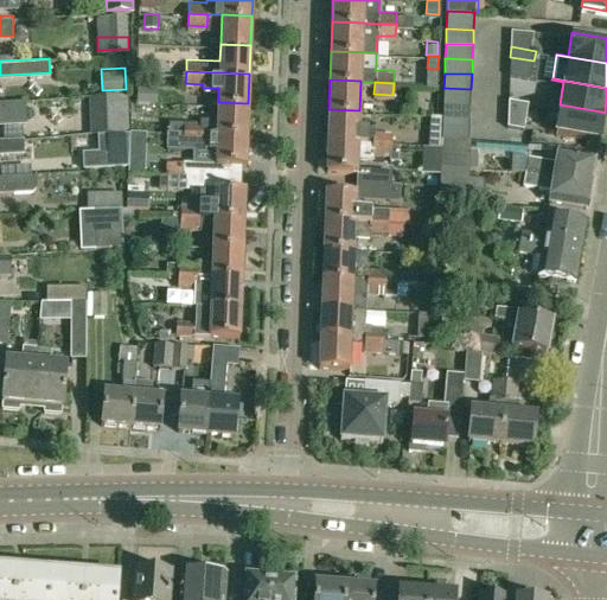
[(153,100),(154,84),(138,83),(138,88),(138,93),(138,99),(153,100)]
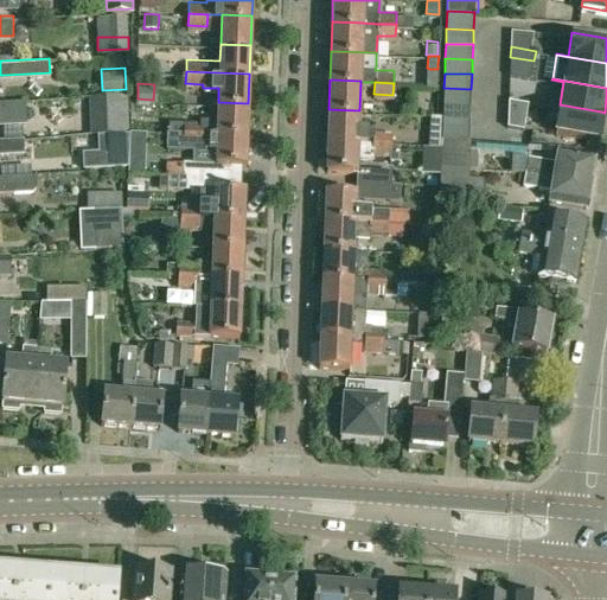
[(443,103),(471,104),(471,89),(443,88),(443,103)]
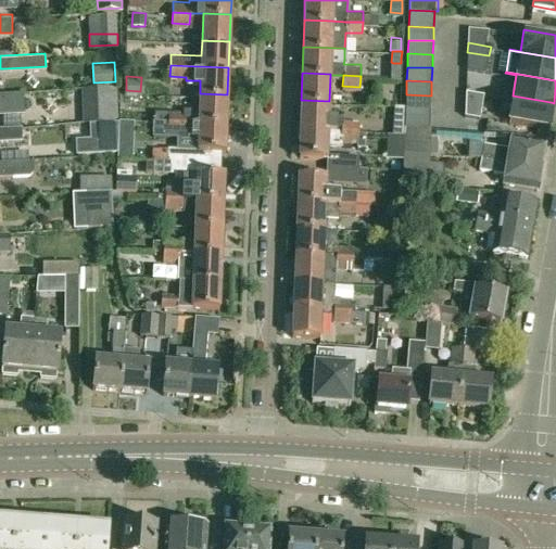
[(114,84),(80,85),(81,119),(115,117),(114,84)]
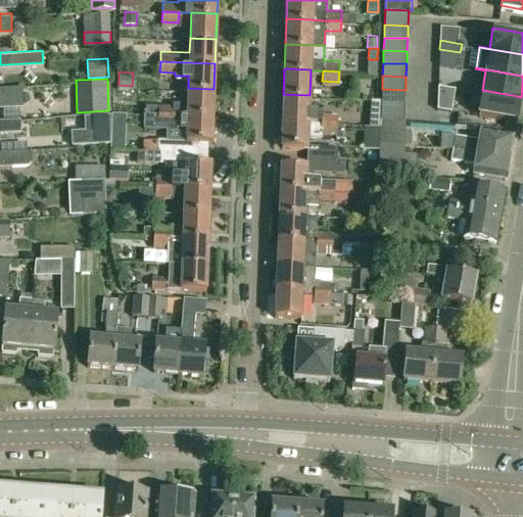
[(436,105),(450,107),(455,85),(437,82),(436,105)]
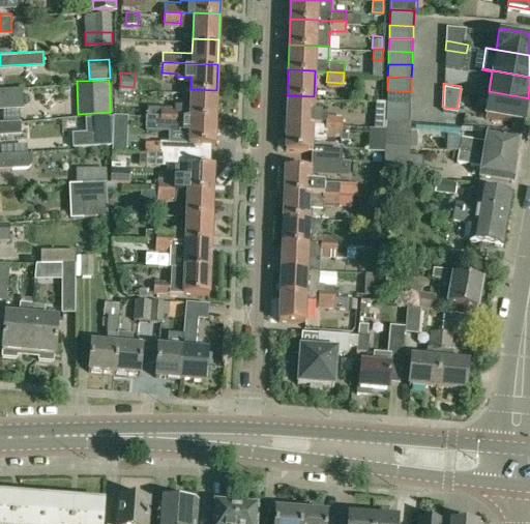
[(0,106),(23,105),(23,85),(0,86),(0,106)]
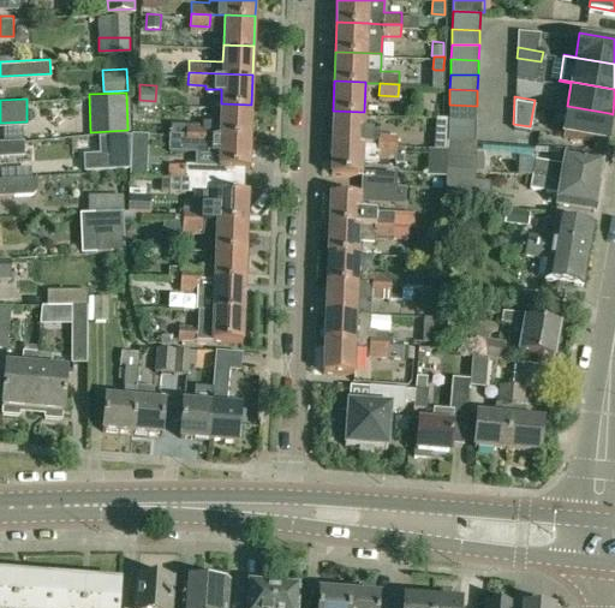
[(172,131),(220,133),(251,135),(251,105),(221,103),(220,117),(202,115),(202,120),(172,119),(172,131)]
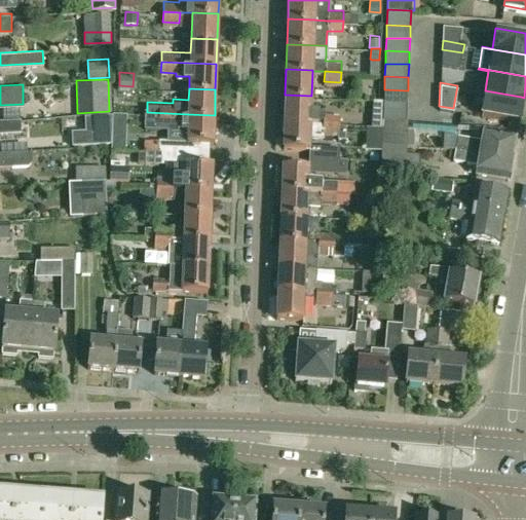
[(408,90),(384,89),(383,99),(383,102),(407,103),(408,90)]
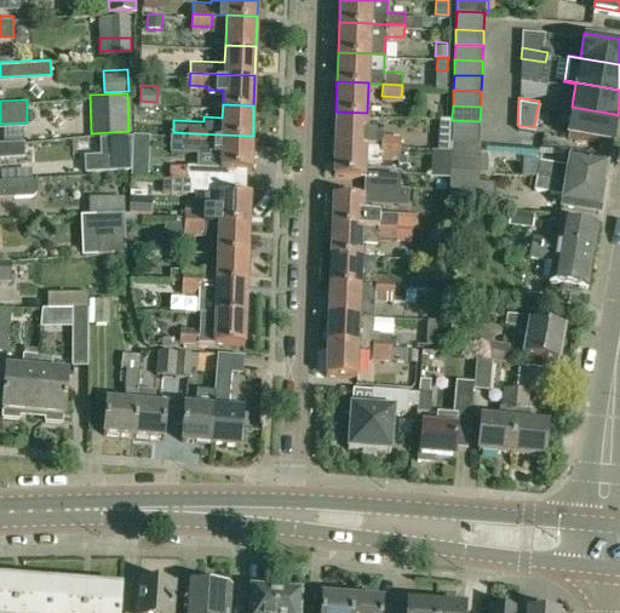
[(567,132),(613,141),(618,115),(614,114),(572,107),(567,132)]
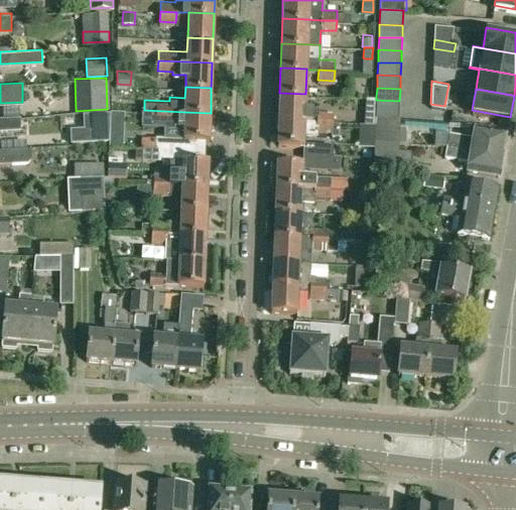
[(304,105),(305,94),(279,93),(278,118),(333,120),(333,110),(317,109),(317,106),(304,105)]
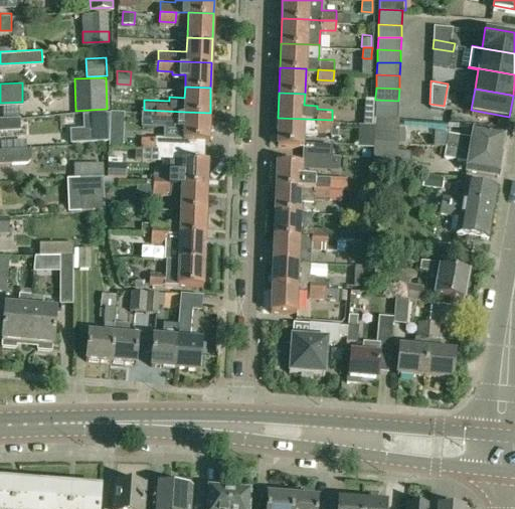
[(374,121),(375,116),(375,100),(375,97),(364,96),(363,121),(374,121)]
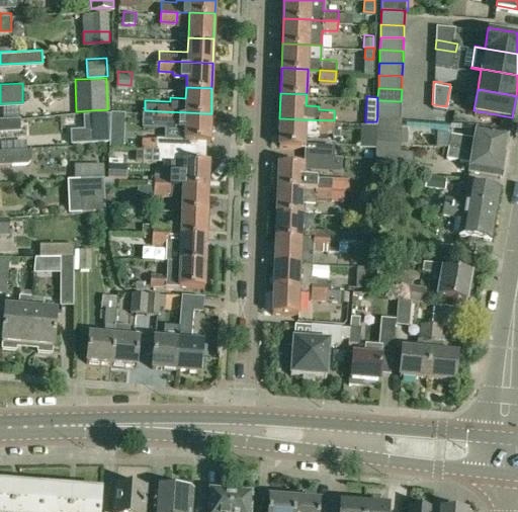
[(401,101),(377,100),(377,116),(401,117),(401,101)]
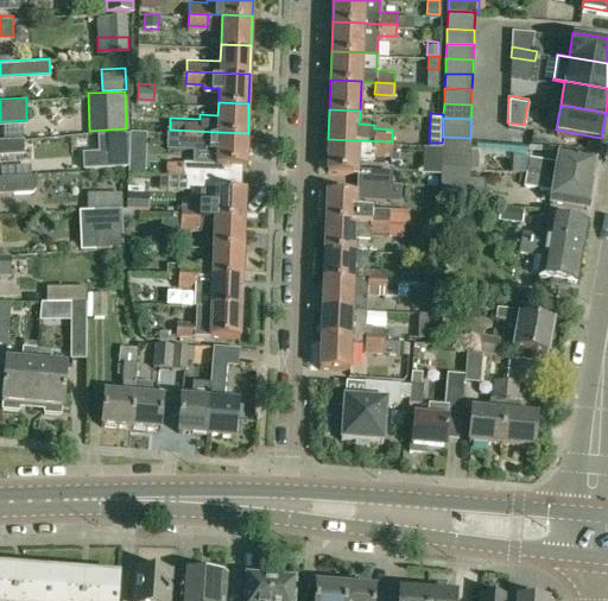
[(147,128),(131,127),(131,144),(147,145),(147,128)]
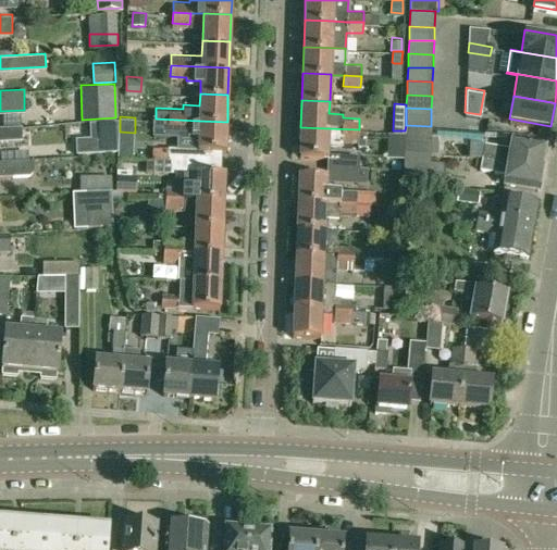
[(74,153),(115,151),(116,119),(88,121),(89,135),(73,136),(74,153)]
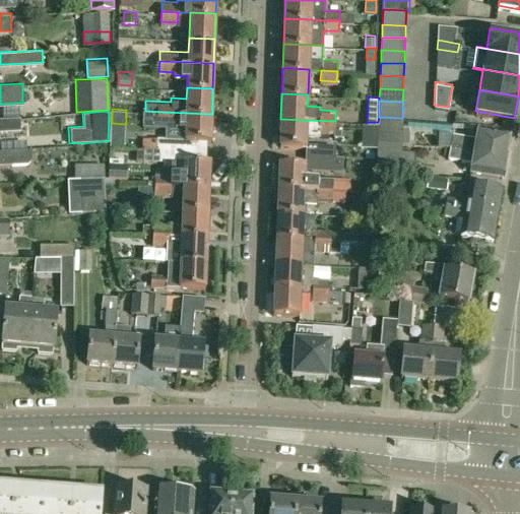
[(211,139),(212,114),(186,113),(145,111),(145,121),(172,122),(172,125),(185,125),(185,138),(211,139)]
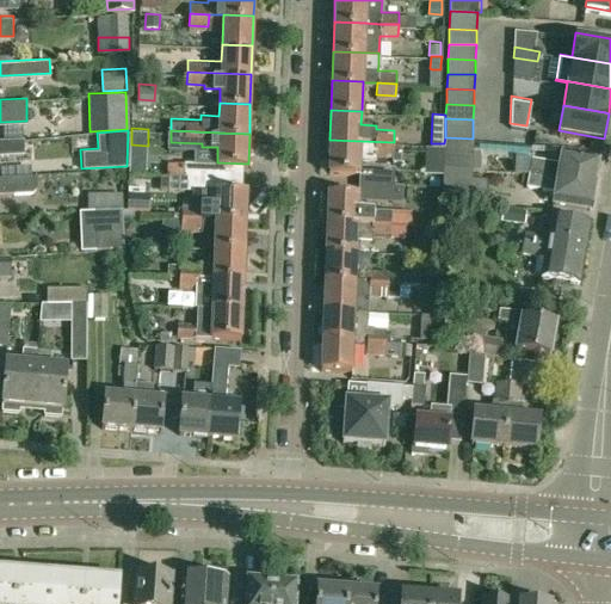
[(0,152),(25,152),(25,137),(0,137),(0,152)]
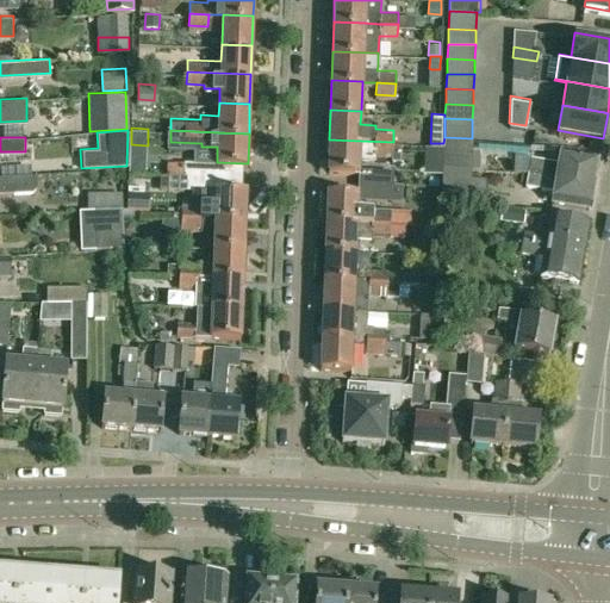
[(444,137),(443,143),(443,165),(467,165),(467,138),(444,137)]
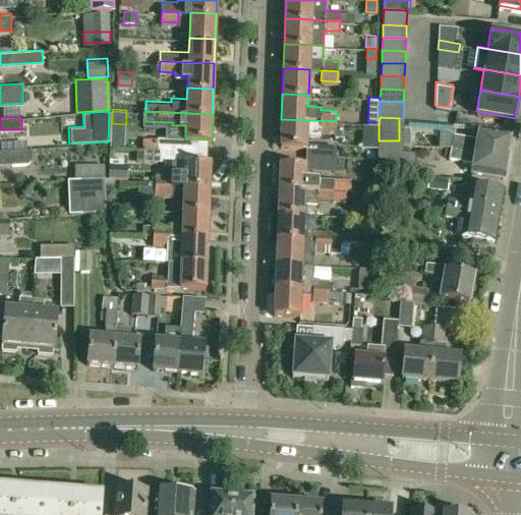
[(336,131),(336,121),(281,119),(280,145),(306,146),(306,133),(320,133),(321,130),(336,131)]
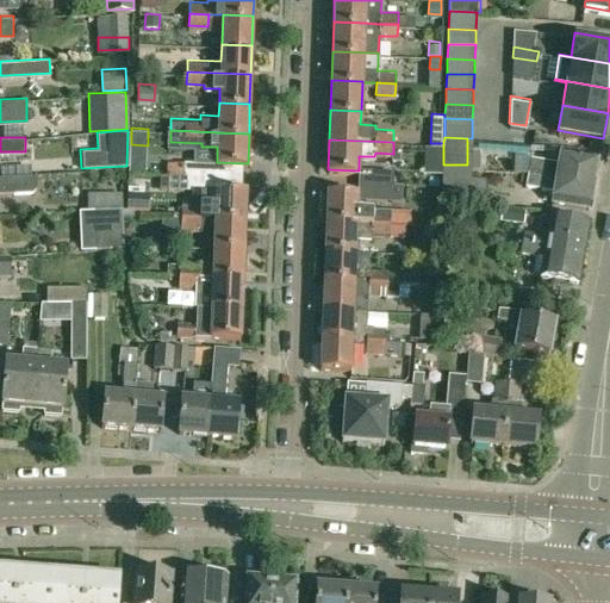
[(529,168),(593,179),(595,169),(598,167),(598,162),(596,159),(597,154),(560,148),(559,160),(531,155),(529,168)]
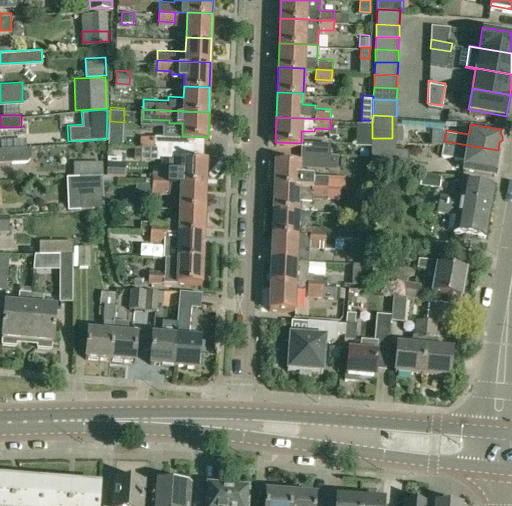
[(154,144),(154,134),(141,134),(140,143),(154,144)]
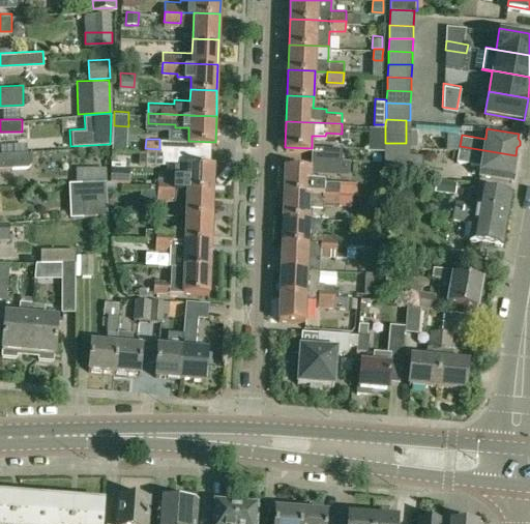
[(160,150),(185,151),(185,141),(160,140),(160,150)]
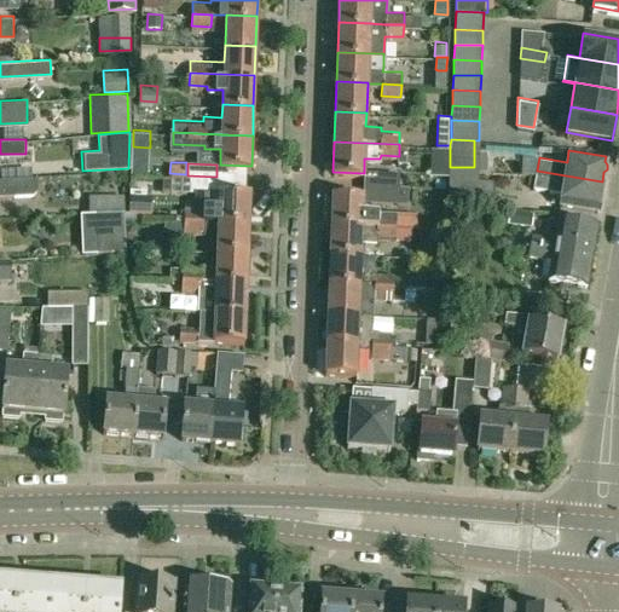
[(464,185),(479,185),(479,168),(474,167),(450,167),(449,174),(449,184),(464,185)]
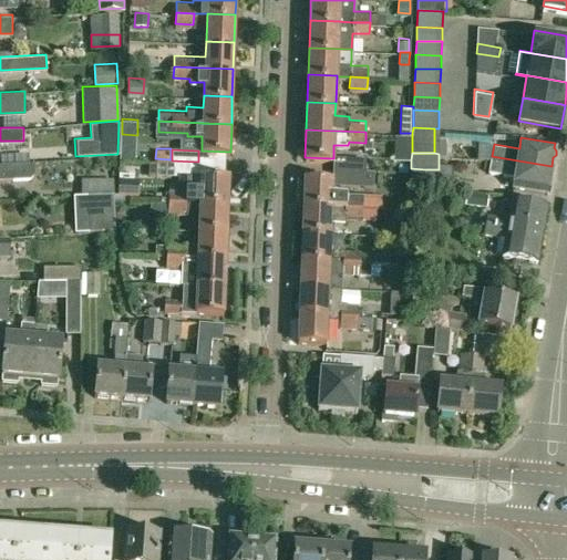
[(367,157),(338,156),(338,168),(366,169),(367,157)]
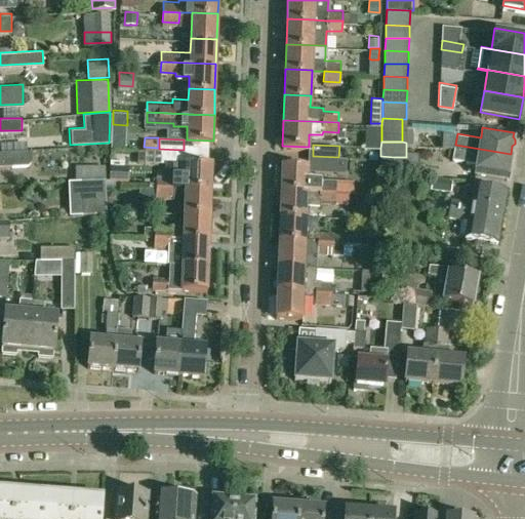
[(509,163),(511,154),(455,145),(453,156),(477,160),(475,170),(507,175),(508,171),(510,170),(511,165),(509,163)]
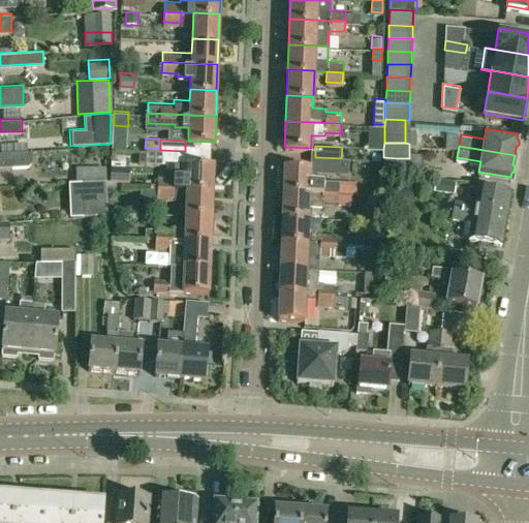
[(0,164),(11,163),(32,162),(32,150),(0,151),(0,164)]
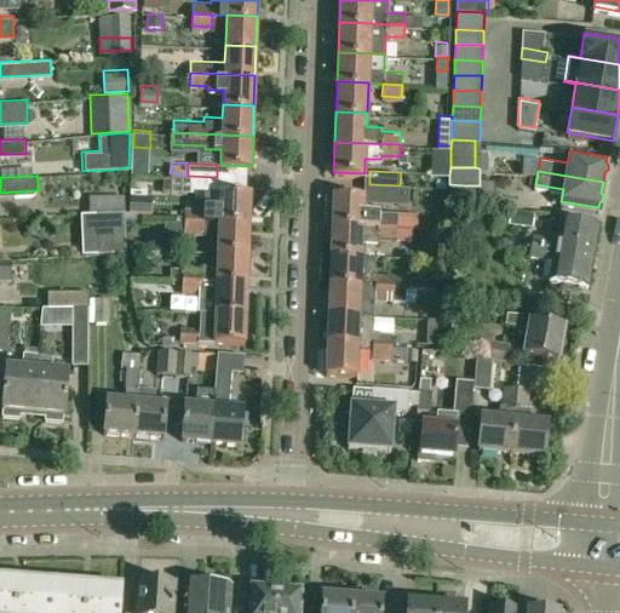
[(185,190),(187,176),(172,176),(172,189),(185,190)]
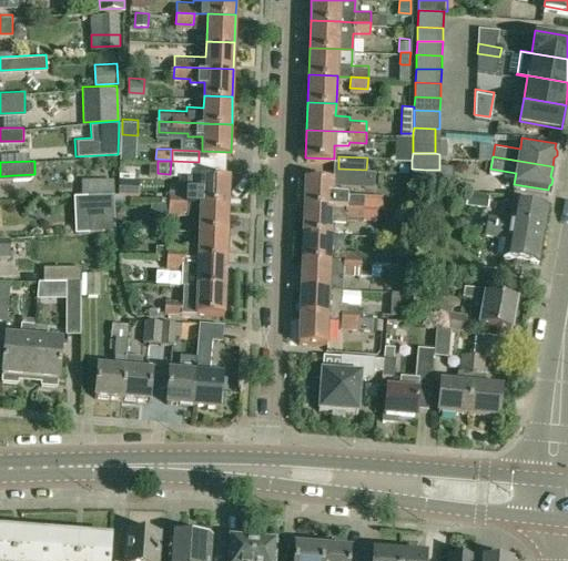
[(198,175),(199,162),(172,161),(171,174),(198,175)]
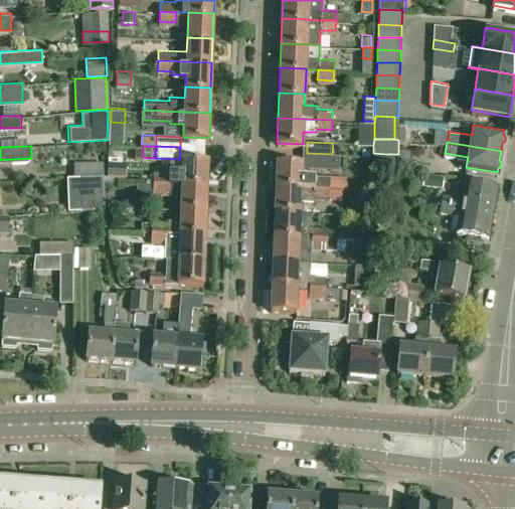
[(332,154),(307,153),(306,164),(339,165),(340,154),(332,154)]
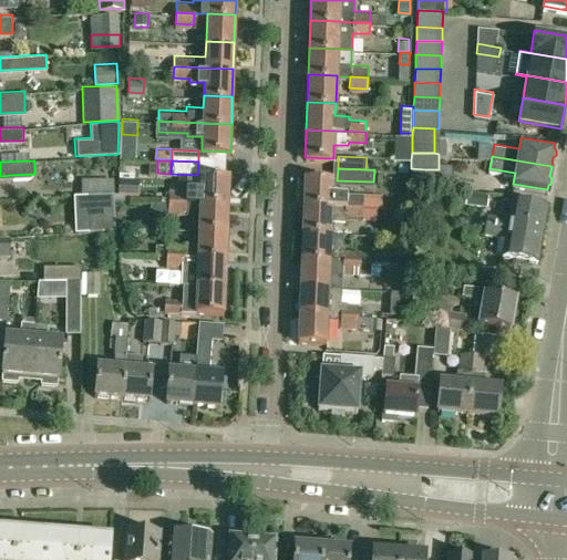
[(425,169),(411,168),(411,184),(437,185),(439,169),(425,169)]
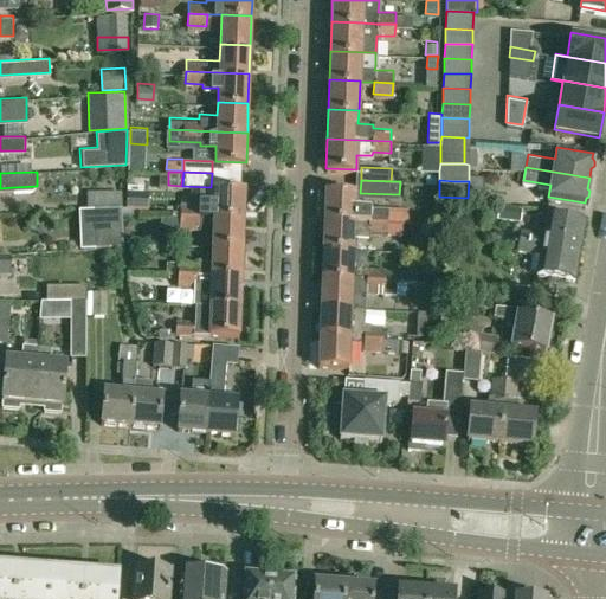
[(199,214),(213,214),(244,216),(245,186),(214,185),(214,201),(181,200),(181,213),(199,214)]
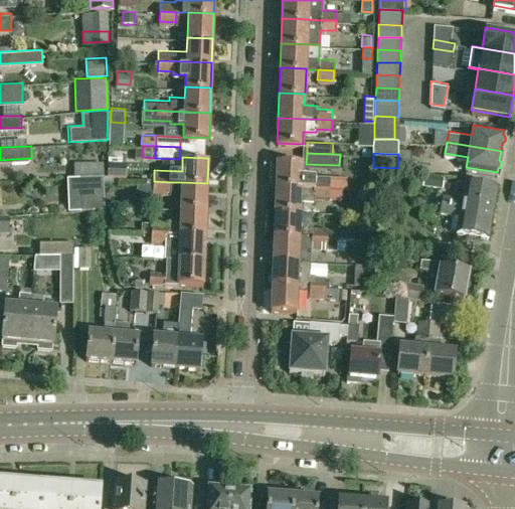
[(75,175),(79,175),(104,173),(103,159),(74,161),(75,175)]
